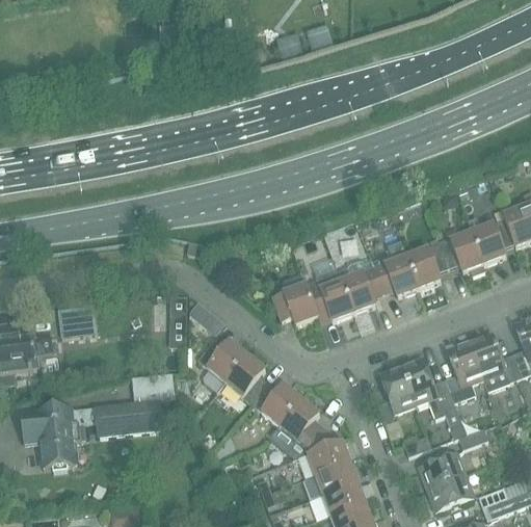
[(504,219),(513,244),(514,247),(530,241),(530,192),(523,195),(527,205),(502,214),(504,219)]
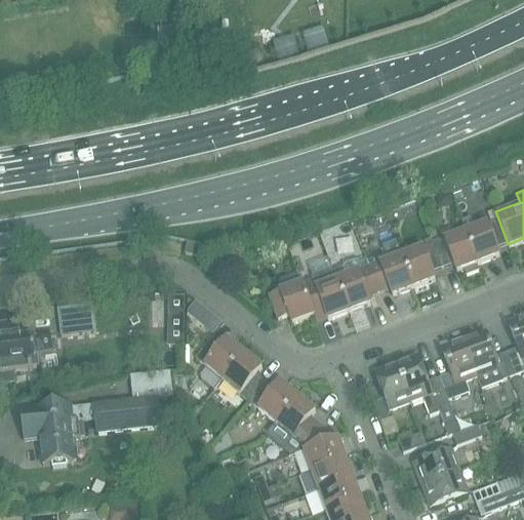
[(460,218),(465,229),(477,262),(498,253),(495,245),(507,241),(497,216),(472,226),(468,215),(460,218)]
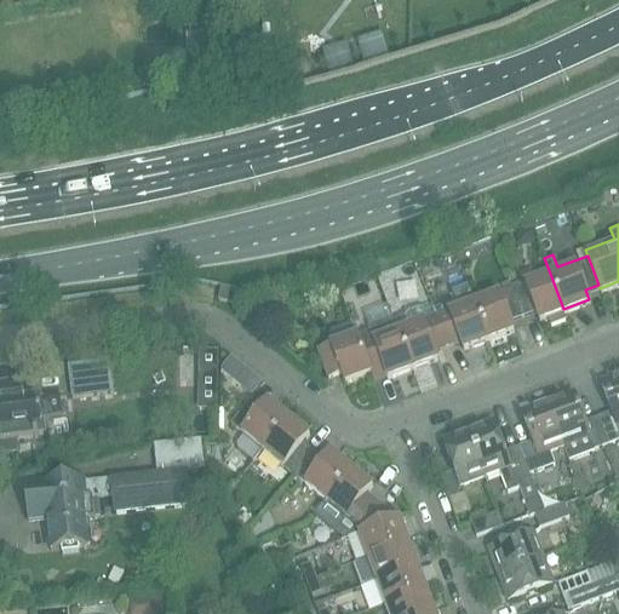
[(549,270),(511,285),(521,313),(534,308),(539,317),(548,315),(550,322),(565,316),(561,309),(563,309),(549,270)]
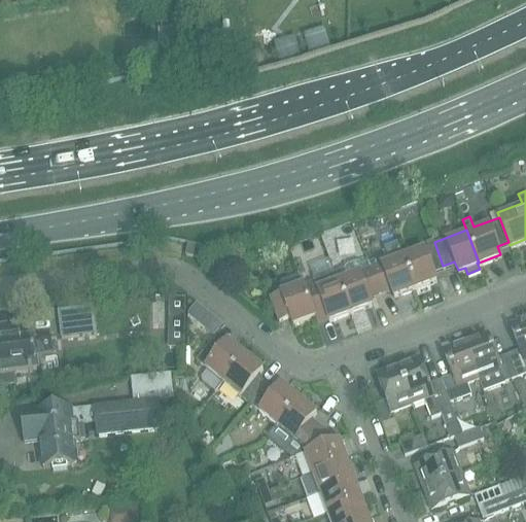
[(389,258),(370,266),(379,290),(389,286),(393,294),(415,286),(396,239),(384,244),(389,258)]
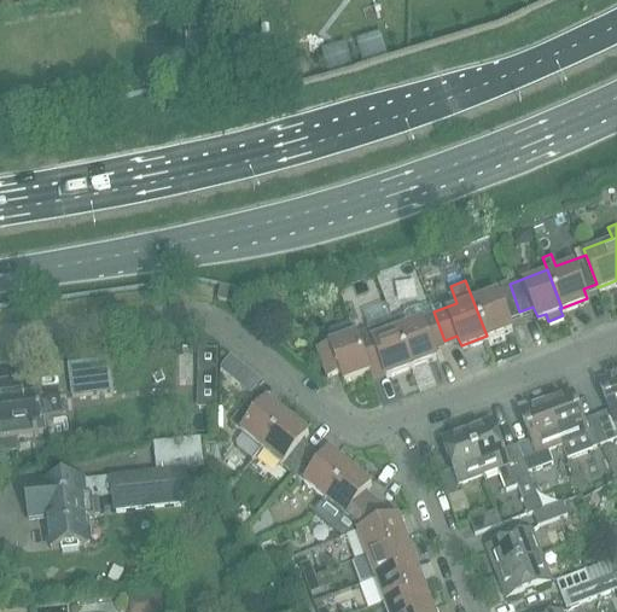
[(220,283),(216,295),(234,299),(237,286),(220,283)]
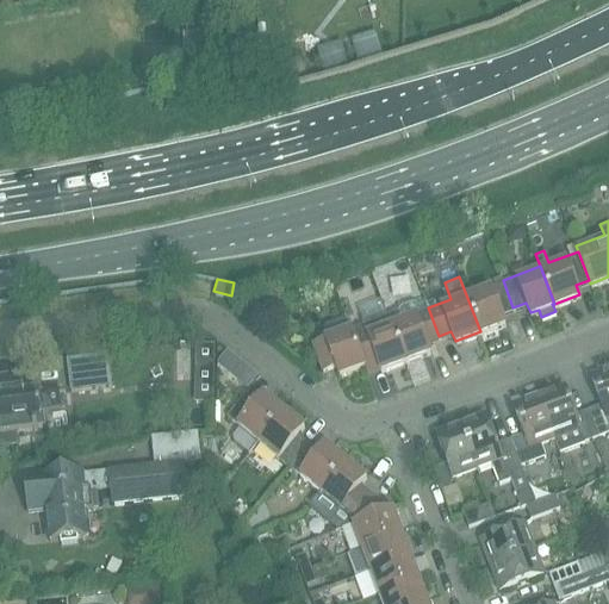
[(503,280),(466,293),(480,331),(504,323),(501,312),(513,307),(503,280)]
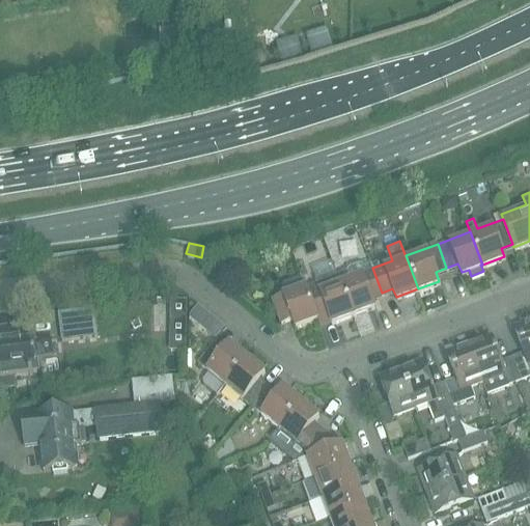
[(382,293),(372,268),(368,259),(362,261),(359,259),(346,265),(344,268),(347,277),(339,280),(352,313),(373,305),(370,297),(382,293)]
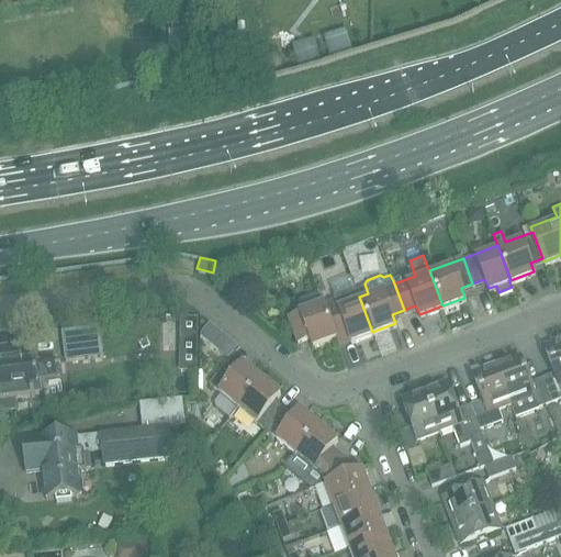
[(331,293),(333,297),(322,300),(335,335),(347,331),(350,341),(372,332),(359,297),(355,285),(331,293)]
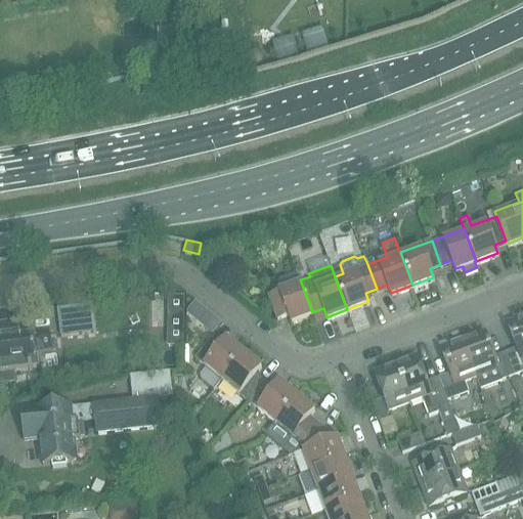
[(278,277),(281,287),(267,292),(276,316),(288,312),(291,320),(312,312),(300,279),(297,271),(278,277)]
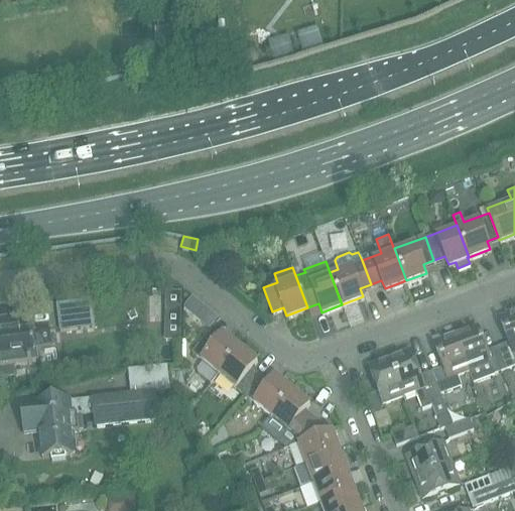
[(55,301),(59,328),(93,323),(90,296),(55,301)]
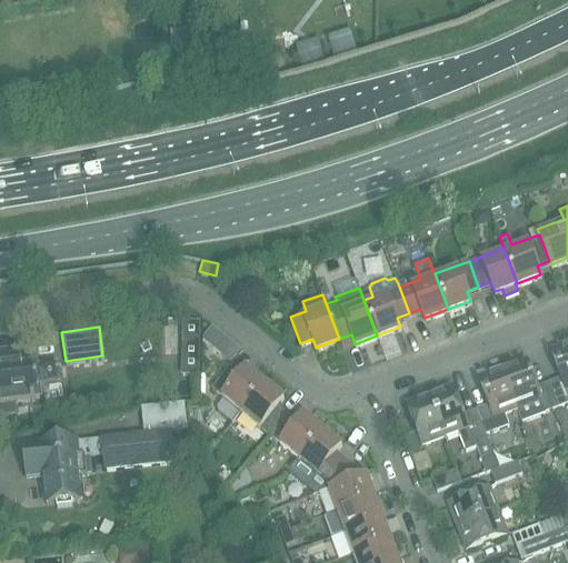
[(548,379),(557,404),(567,399),(567,391),(566,386),(567,385),(567,339),(550,347),(560,374),(548,379)]
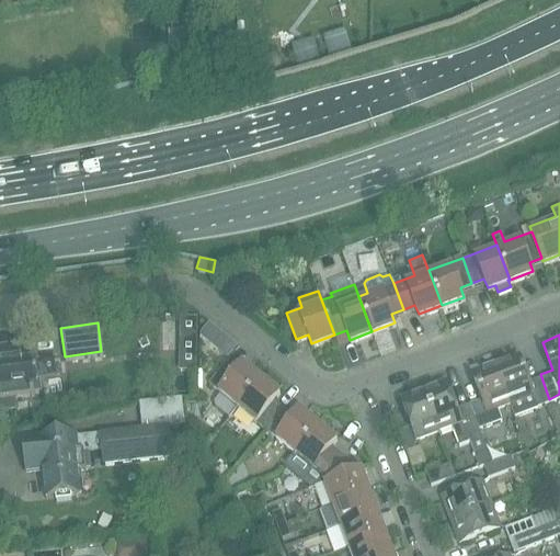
[(493,360),(510,400),(514,413),(536,405),(536,404),(549,399),(540,374),(528,379),(517,351),(493,360)]
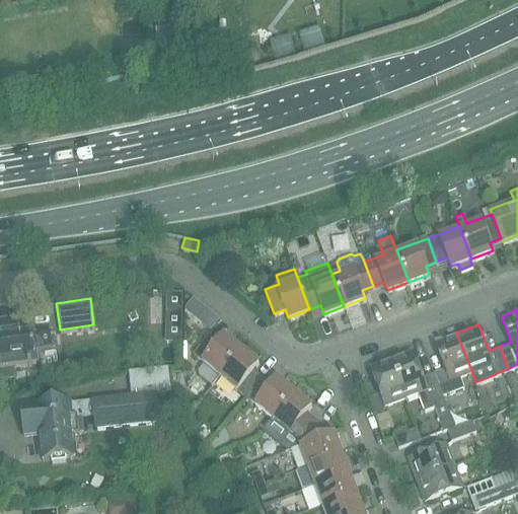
[(33,345),(52,343),(50,329),(23,333),(23,331),(19,332),(19,329),(18,331),(18,332),(0,334),(0,375),(12,374),(12,365),(35,362),(33,345)]
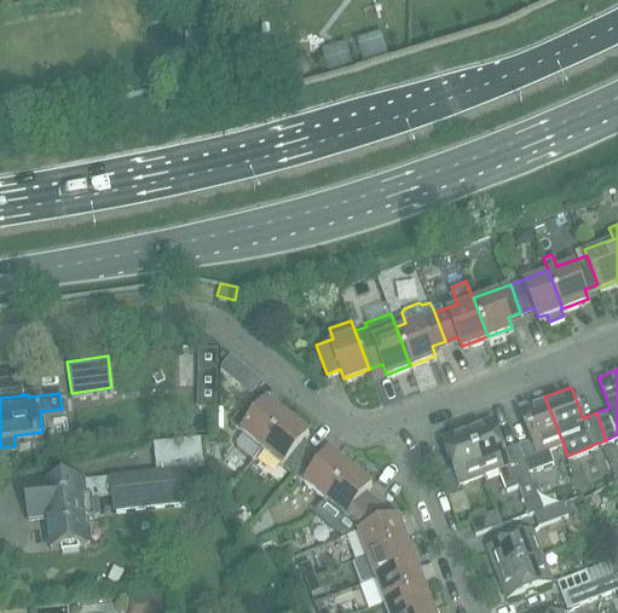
[(249,395),(234,415),(229,420),(242,431),(236,439),(236,444),(252,456),(260,445),(286,412),(266,397),(260,405),(249,395)]
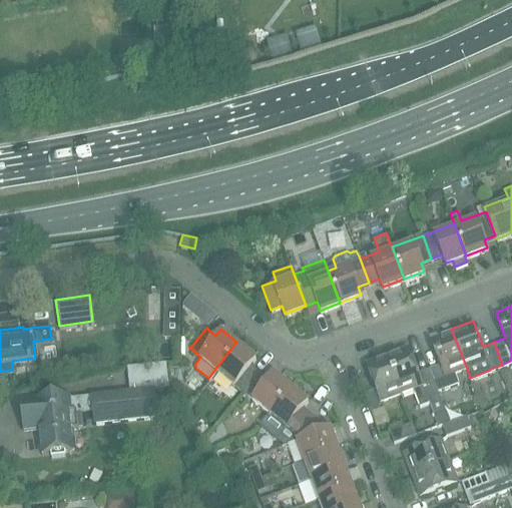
[(428,367),(437,389),(458,381),(454,370),(466,366),(451,329),(430,337),(440,363),(428,367)]
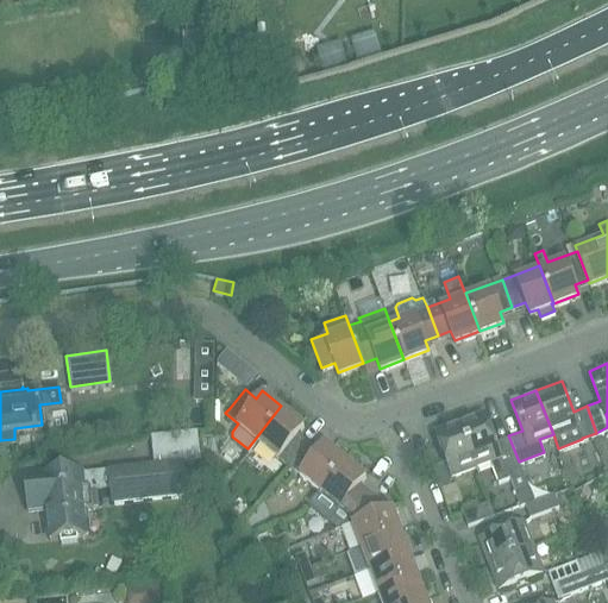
[(302,424),(281,406),(256,438),(282,459),(273,471),(279,475),(287,463),(307,440),(296,432),(302,424)]
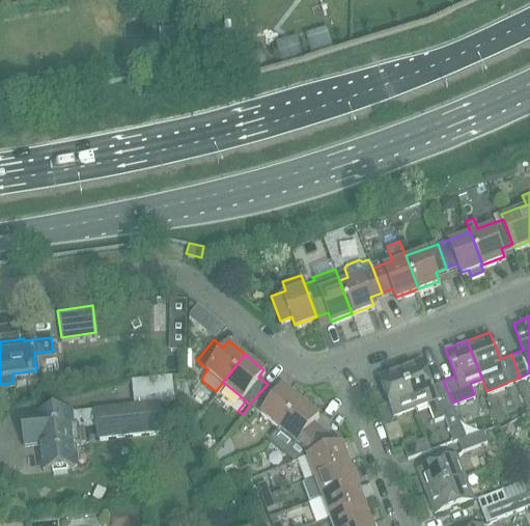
[(452,439),(456,438),(465,435),(452,403),(443,380),(430,384),(421,358),(399,366),(414,405),(426,399),(434,419),(444,415),(452,439)]
